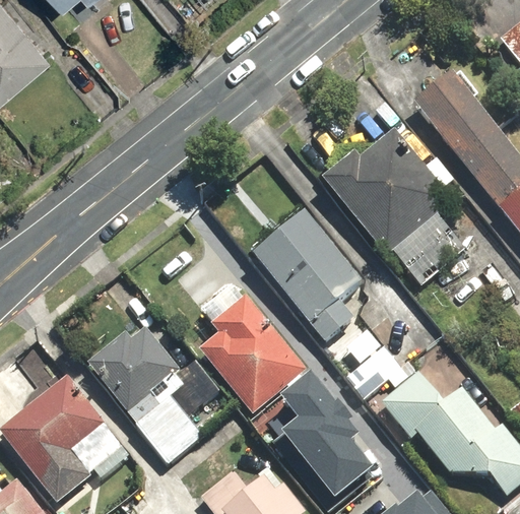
[(0,0),(0,97),(52,56),(5,0),(0,0)]
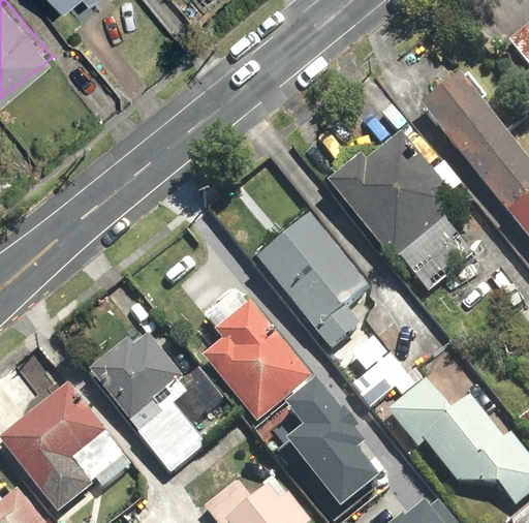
[(528,21),(509,37),(528,61),(528,68),(526,71),(528,75),(528,21)]
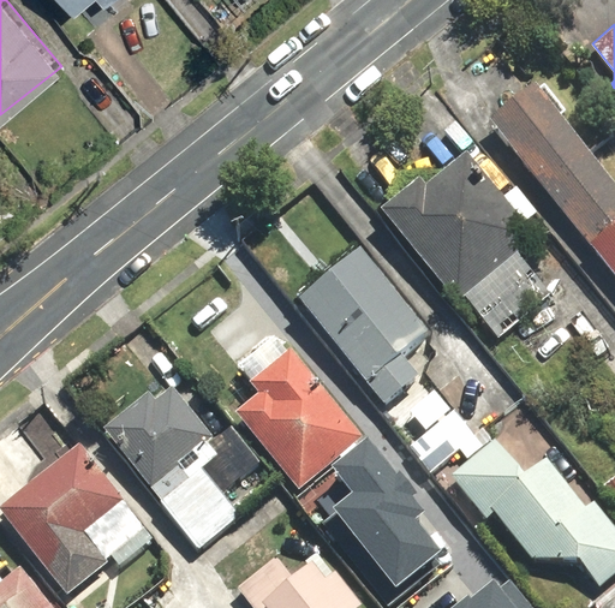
[(614,179),(536,82),(491,118),(614,273),(614,179)]
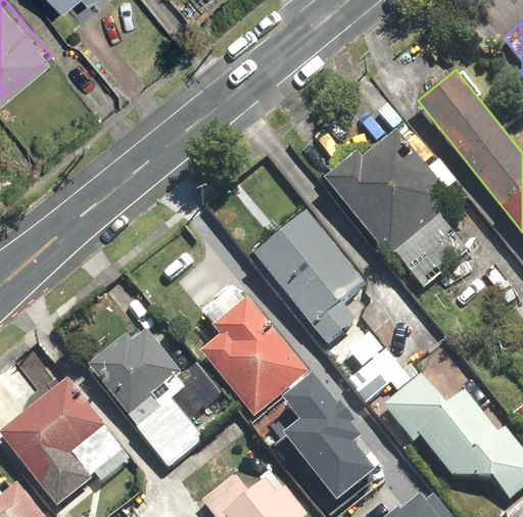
[(357,151),(324,179),(389,256),(395,251),(424,284),(469,247),(440,214),(457,199),(396,128),(362,157),(357,151)]
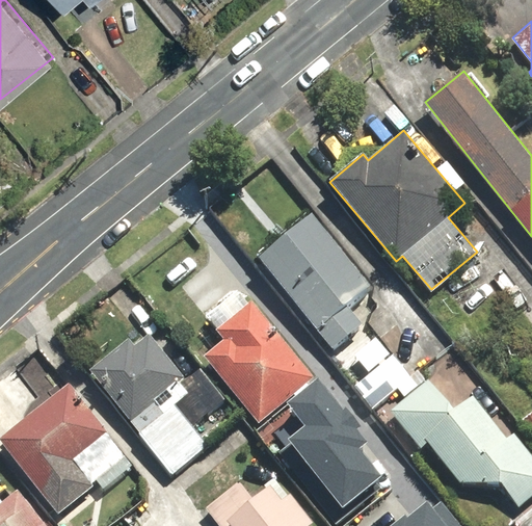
[(261,260),(260,261),(333,348),(336,345),(343,354),(368,335),(360,325),(363,323),(347,305),(370,286),(313,217),(311,218),(307,213),(257,254),(261,260)]
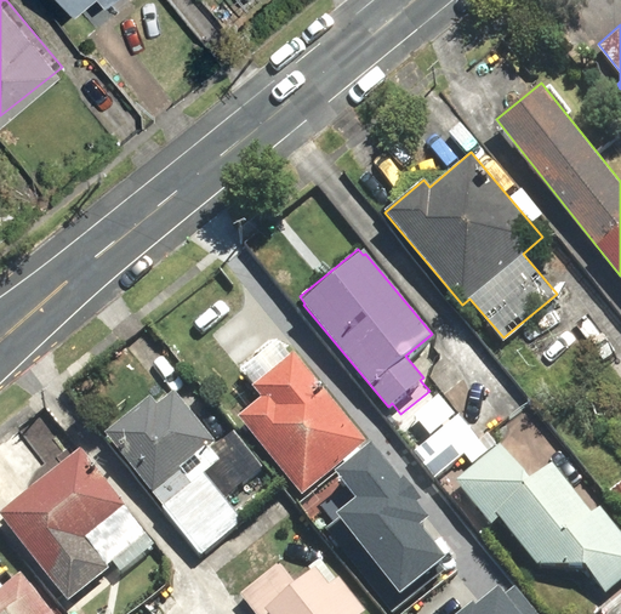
[(260,391),(237,409),(302,487),(365,433),(292,346),(290,348),(277,333),(241,362),(254,377),(251,380),(260,391)]
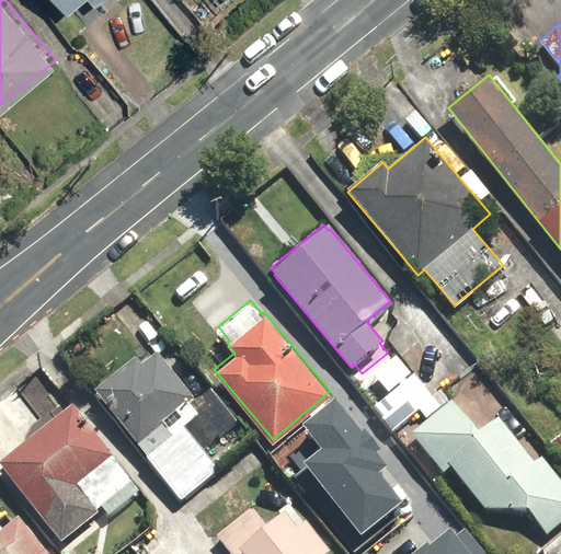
[(136,357),(94,390),(182,498),(220,468),(204,447),(215,438),(197,416),(199,414),(190,402),(195,397),(158,351),(141,364),(136,357)]
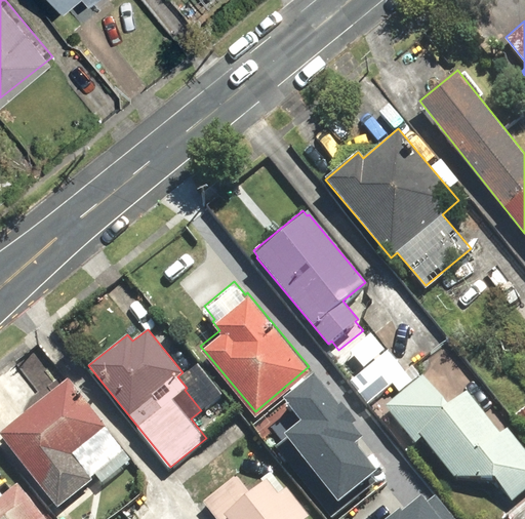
[(389,348),(352,378),(369,400),(394,380),(400,388),(412,377),(389,348)]
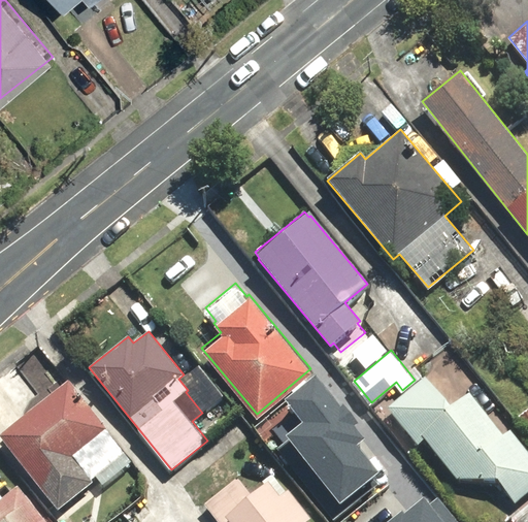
[(357,418),(315,368),(287,393),(305,416),(287,431),(340,495),(375,465),(355,439),(363,433),(353,421),(357,418)]
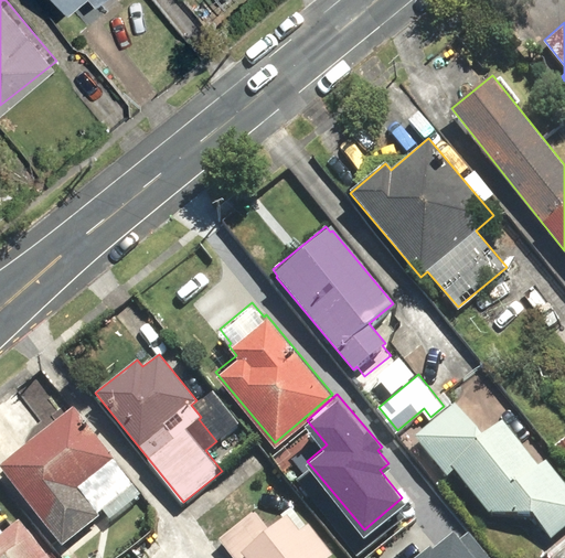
[(455,401),(415,435),(447,474),(454,469),(489,512),(532,514),(551,536),(564,524),(564,482),(545,459),(539,464),(501,419),(482,436),(455,401)]
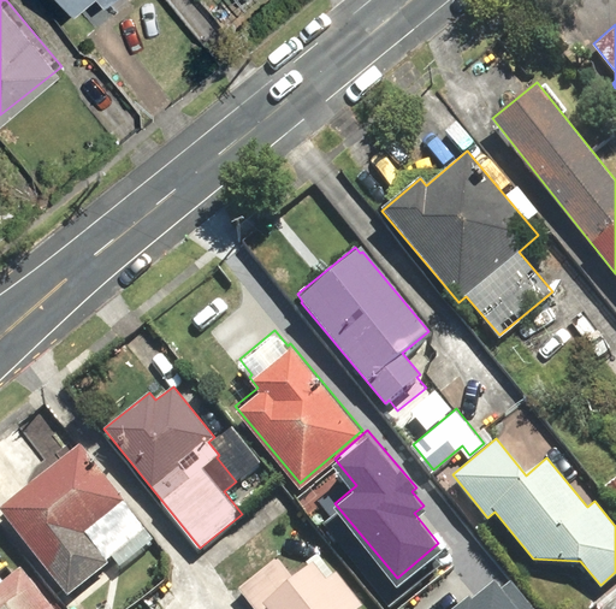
[(80,444),(0,509),(70,593),(110,561),(107,557),(112,554),(119,563),(154,534),(80,444)]
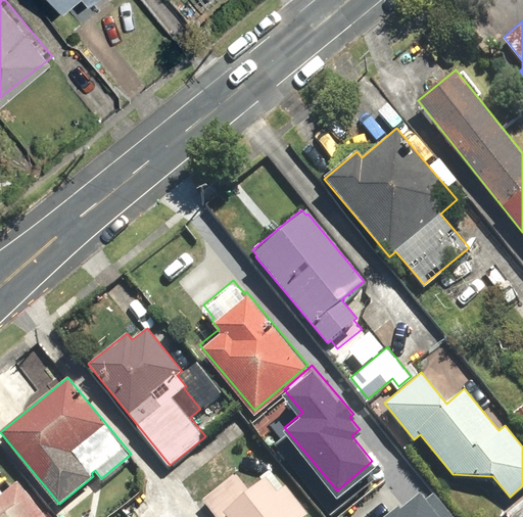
[(237,471),(202,499),(217,516),(303,516),(307,514),(286,487),(284,489),(270,472),(250,487),(237,471)]
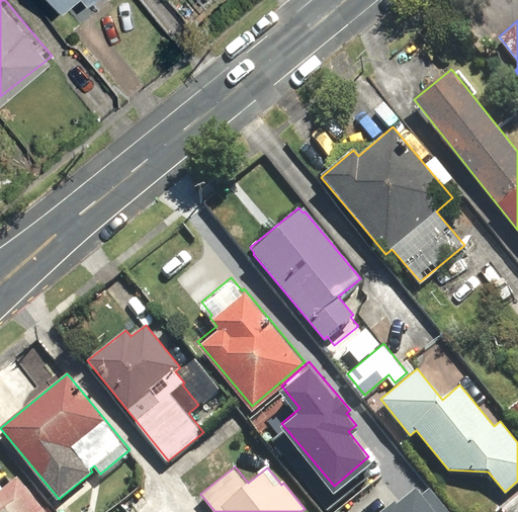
[(394,495),(372,511),(453,511),(424,478),(398,500),(394,495)]
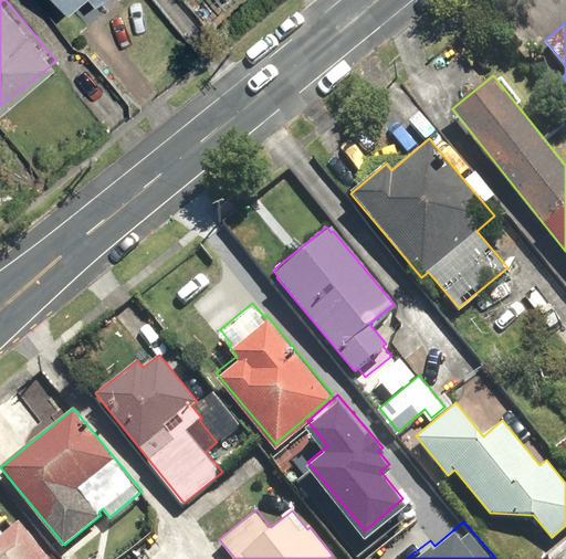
[(0,558),(46,558),(19,524),(6,534),(0,527),(0,558)]
